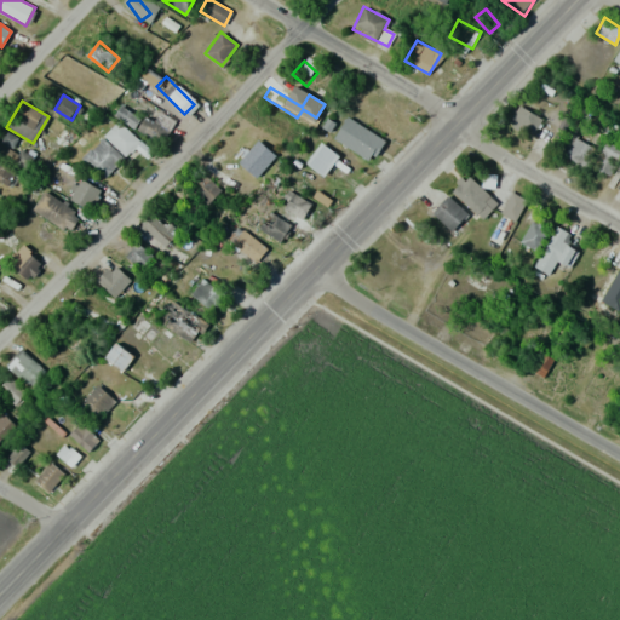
[(543,120),(524,108),(514,124),(532,136),(543,120)]
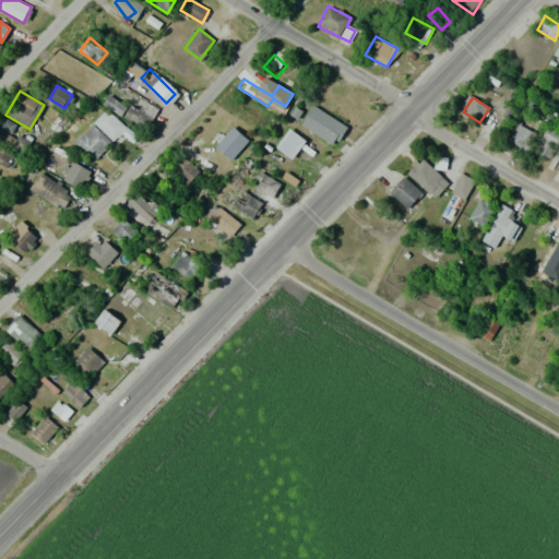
[(122,115),(146,129),(152,119),(128,105),(122,115)]
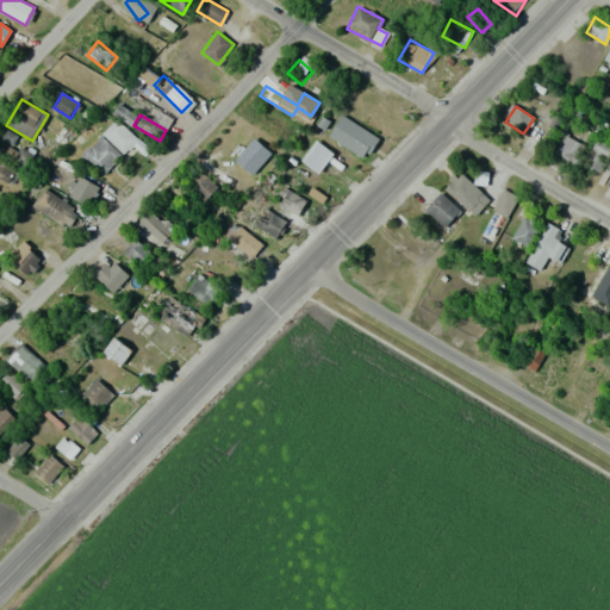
[(101,137),(126,151),(137,136),(111,120),(101,137)]
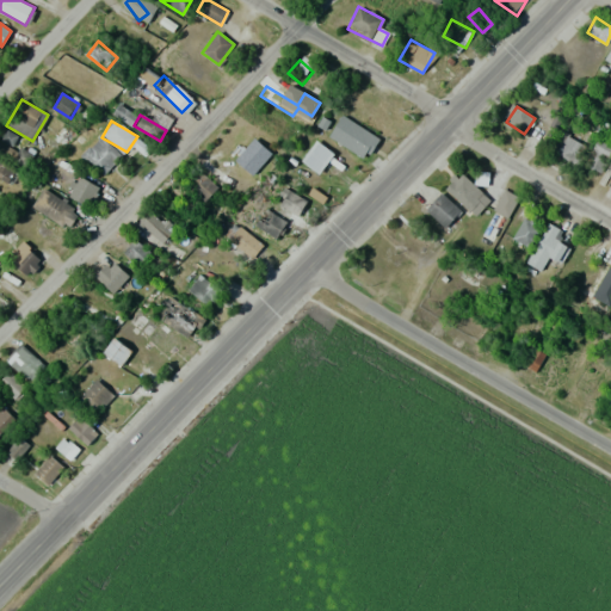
[(340,140),(365,159),(380,141),(353,121),(340,140)]
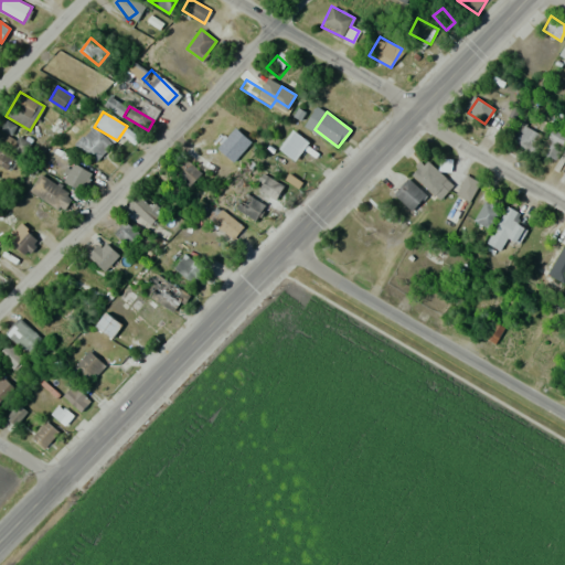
[(514,144),(535,153),(548,125),(529,115),(514,144)]
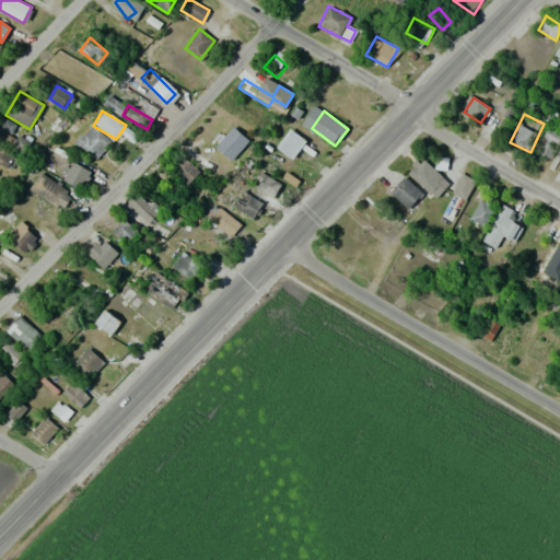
[(112,141),(91,124),(74,142),(95,161),(112,141)]
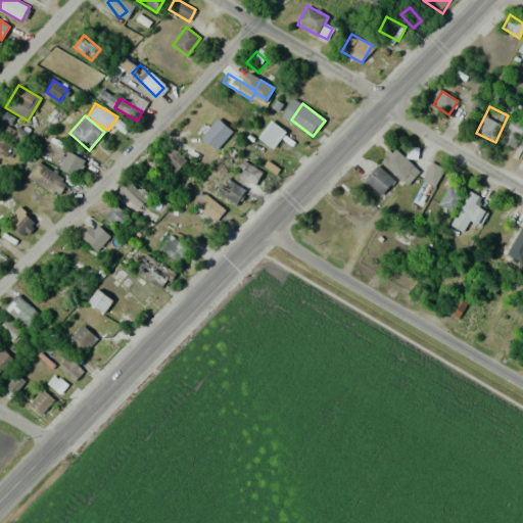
[(33,131),(43,136),(50,124),(40,117),(33,131)]
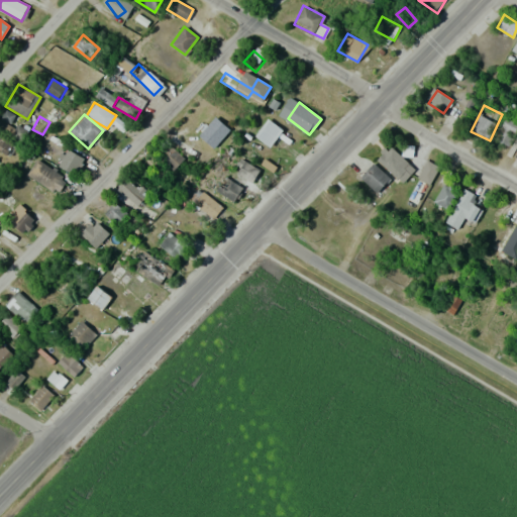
[(198,134),(212,148),(230,131),(216,117),(198,134)]
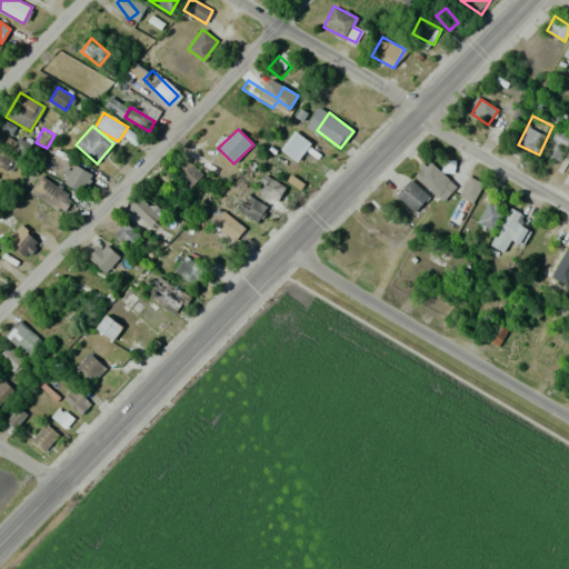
[(558,161),(568,145),(568,136),(558,129),(543,152),(558,161)]
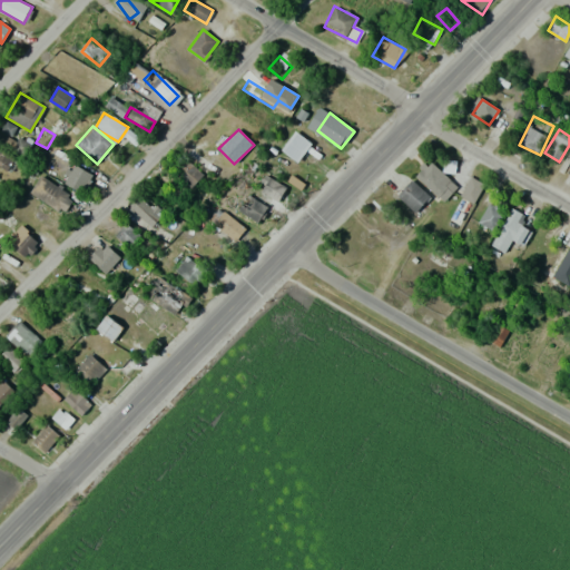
[(13,157),(0,149),(0,169),(6,173),(13,157)]
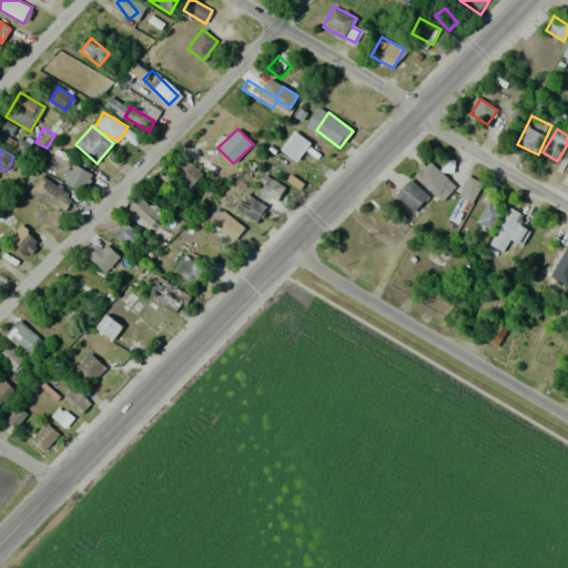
[(178,175),(191,186),(202,173),(190,162),(178,175)]
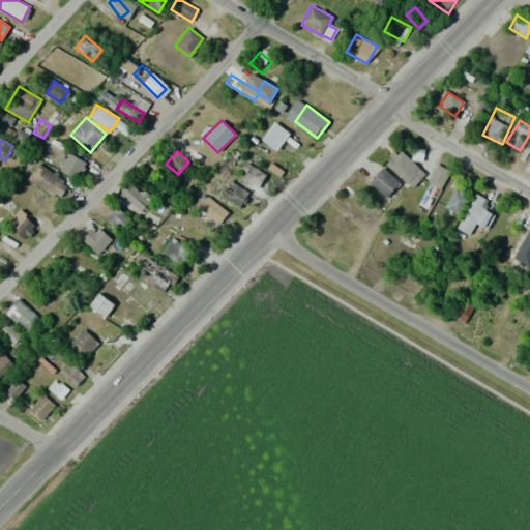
[(417,166),(400,151),(387,166),(405,181),(417,166)]
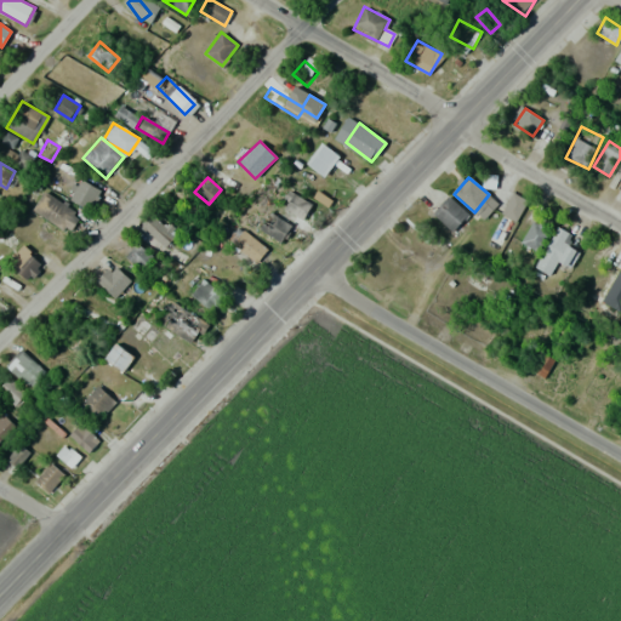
[(100,187),(75,180),(69,201),(93,208),(100,187)]
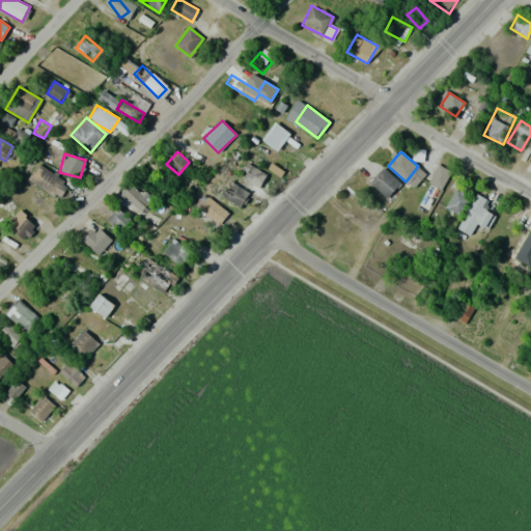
[(27,176),(57,200),(67,187),(38,162),(27,176)]
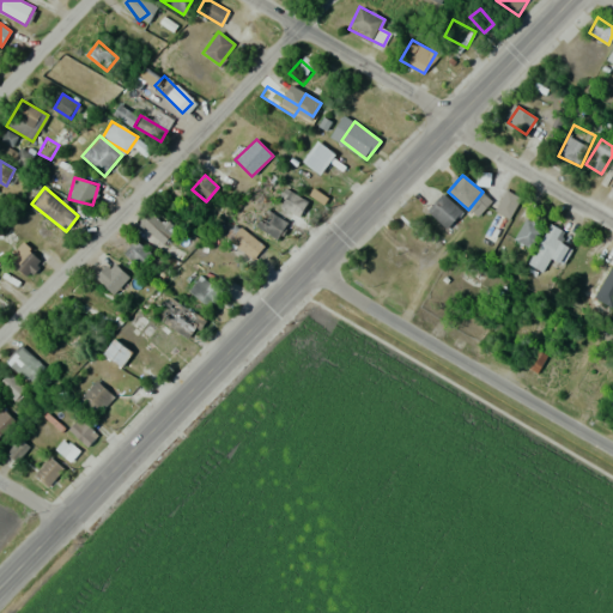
[(495,211),(510,218),(520,196),(505,189),(495,211)]
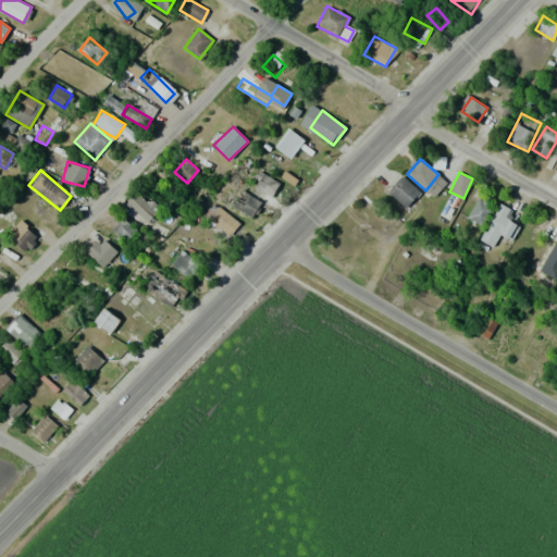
[(273,183),(272,174),(258,177),(260,186),(273,183)]
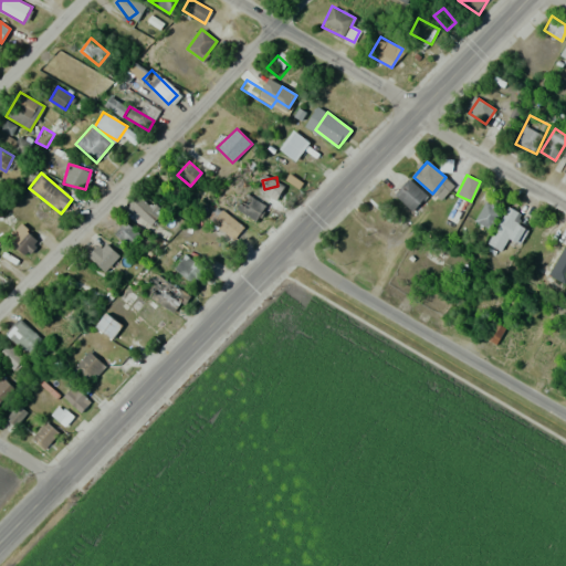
[(427,197),(409,179),(395,194),(412,211),(427,197)]
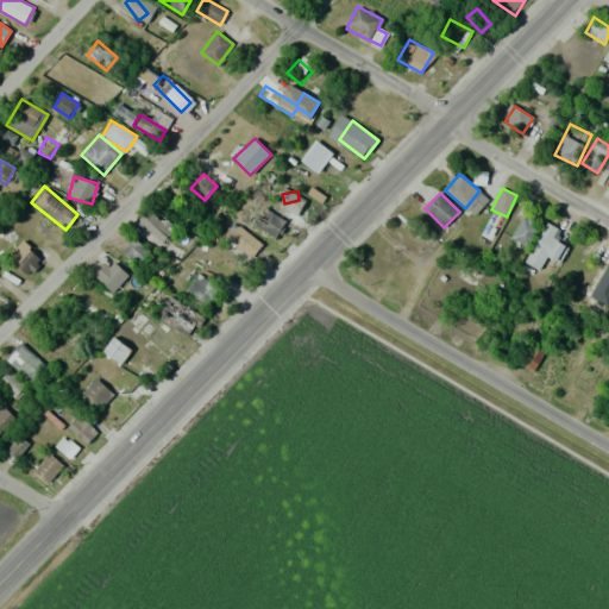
[(286,223),(267,207),(253,223),(274,238),(286,223)]
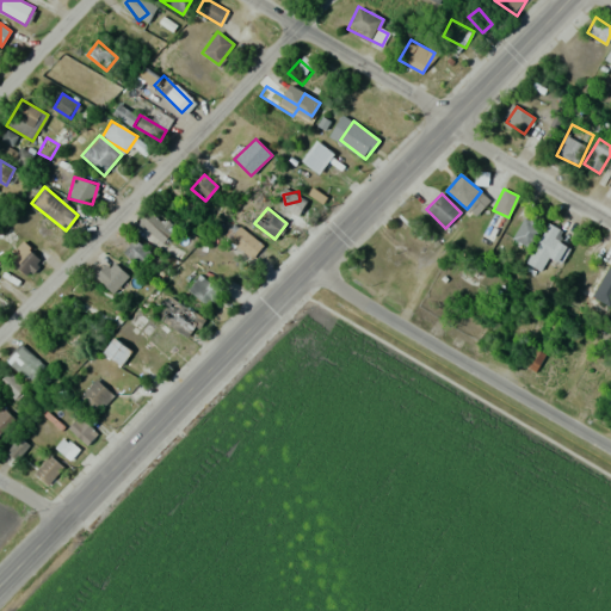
[(161,244),(173,232),(150,209),(139,221),(161,244)]
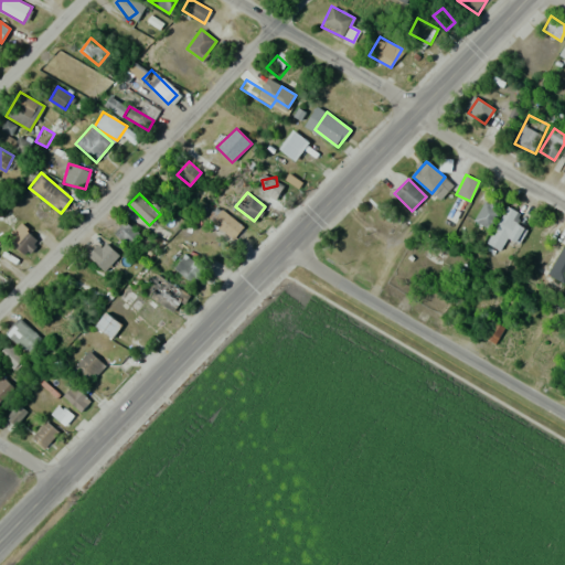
[(475,220),(490,227),(500,208),(486,200),(475,220)]
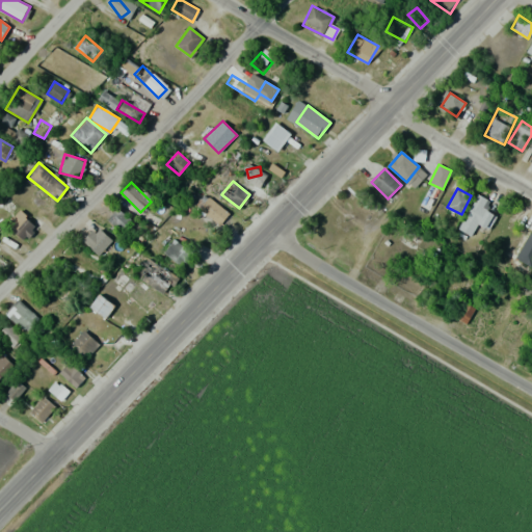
[(490,200),(473,193),(461,232),(473,235),(476,224),(490,229),(495,214),(486,212),(490,200)]
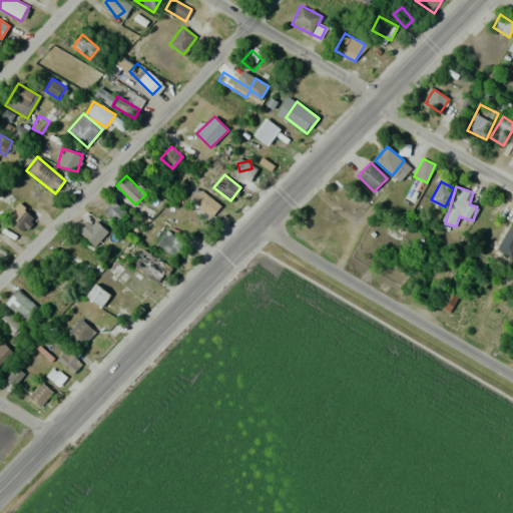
[(212,217),(220,205),(198,188),(189,200),(212,217)]
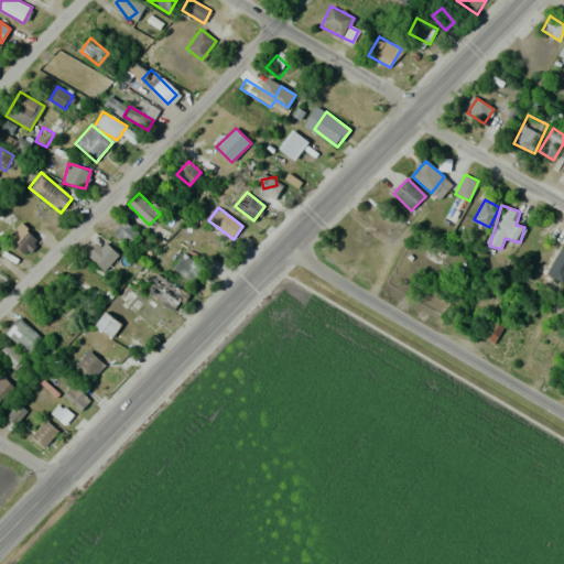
[(115,231),(129,246),(139,235),(125,220),(115,231)]
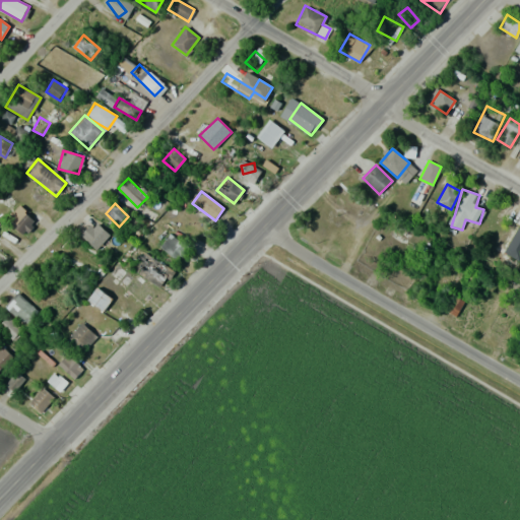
[(7,217),(20,235),(35,223),(21,207),(7,217)]
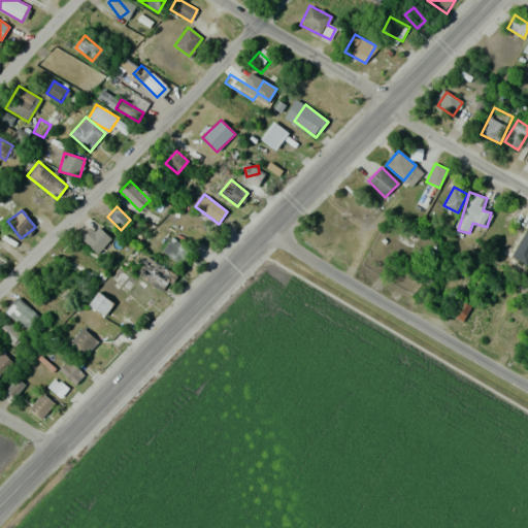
[(83,238),(97,253),(111,239),(96,224),(83,238)]
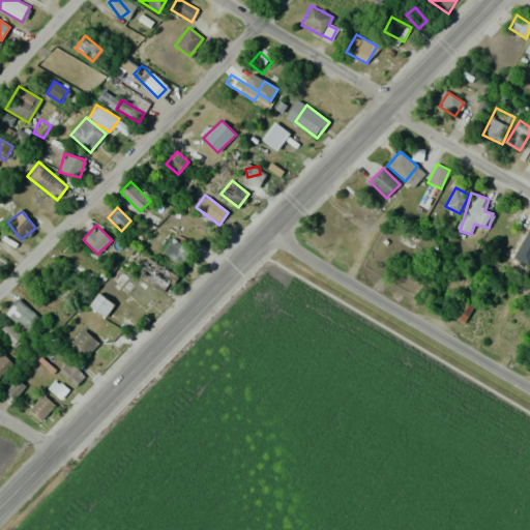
[(167,248),(176,261),(186,253),(178,241),(167,248)]
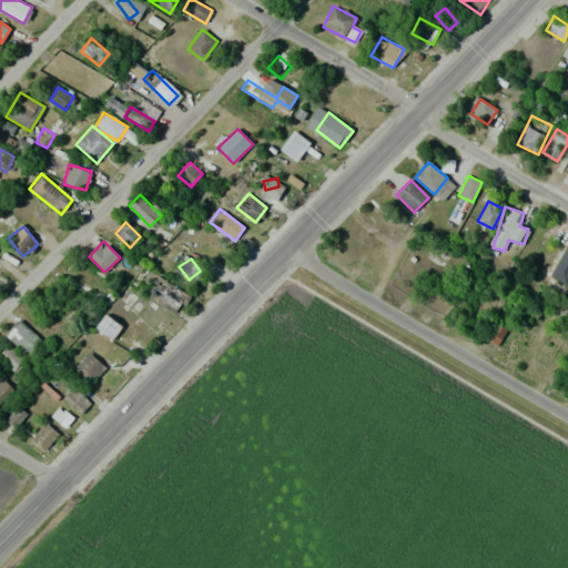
[(174,313),(188,294),(160,275),(146,294),(174,313)]
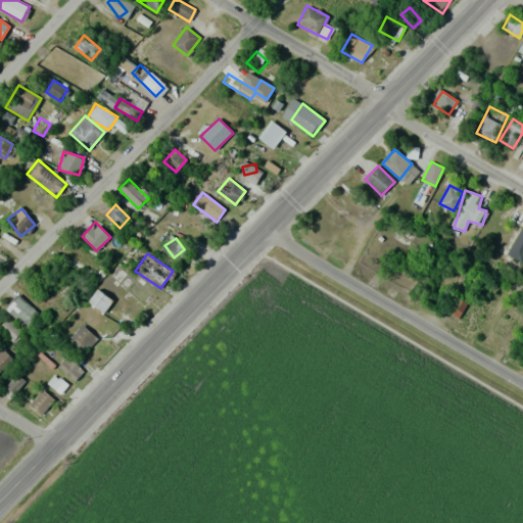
[(151,295),(140,279),(128,288),(139,303),(151,295)]
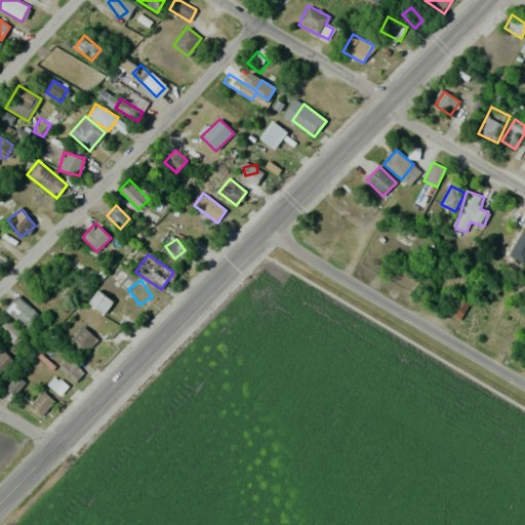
[(113,303),(97,290),(88,303),(104,314),(113,303)]
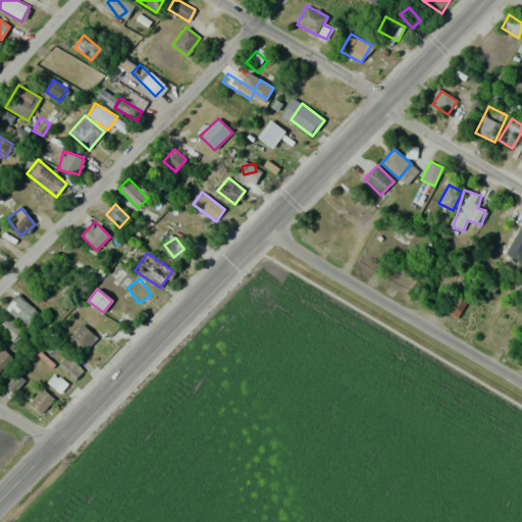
[(38,313),(17,294),(5,306),(25,326),(38,313)]
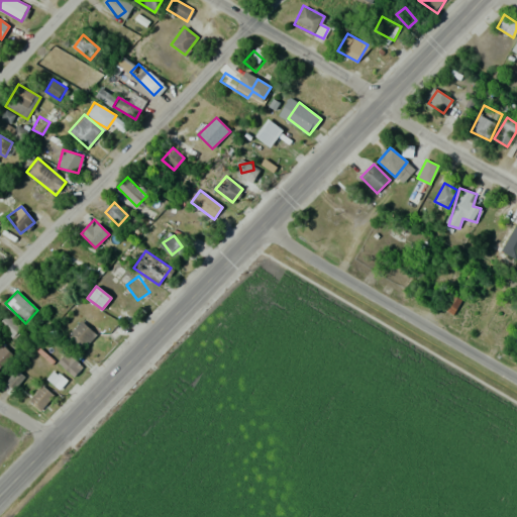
[(460,300),(452,295),(443,307),(452,313),(460,300)]
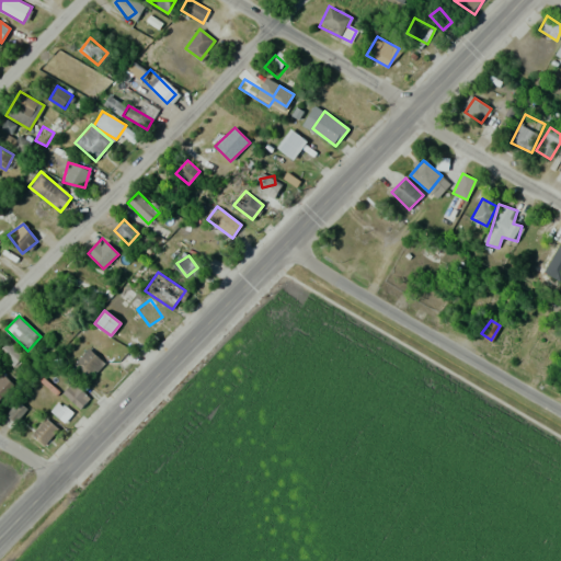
[(24,354),(2,339),(0,342),(0,354),(15,366),(24,354)]
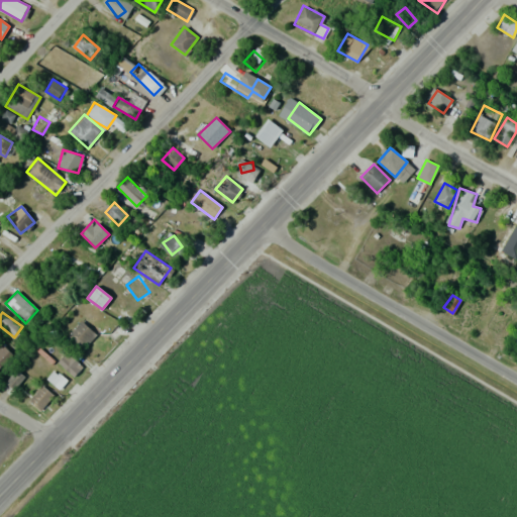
[(96,334),(81,321),(68,335),(83,348),(96,334)]
